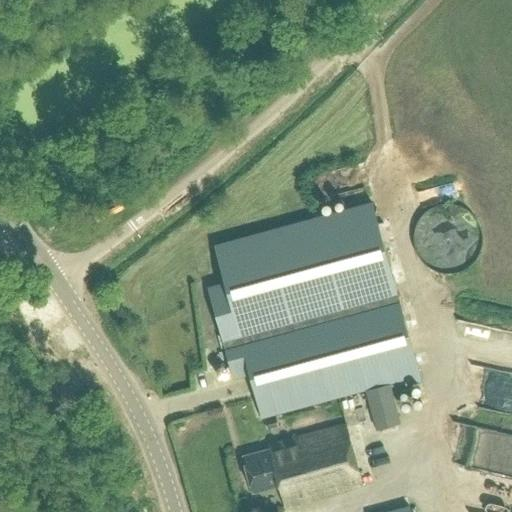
[(206,286),(221,339),(232,379),(248,375),(260,419),(365,390),(376,430),(401,423),(390,383),(419,375),(371,201),(214,244),(224,282),(206,286)]
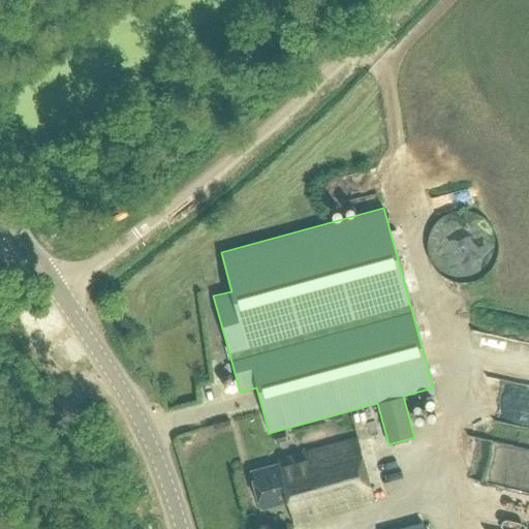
[(518,376),(528,377),(528,341),(525,341),(518,376)]
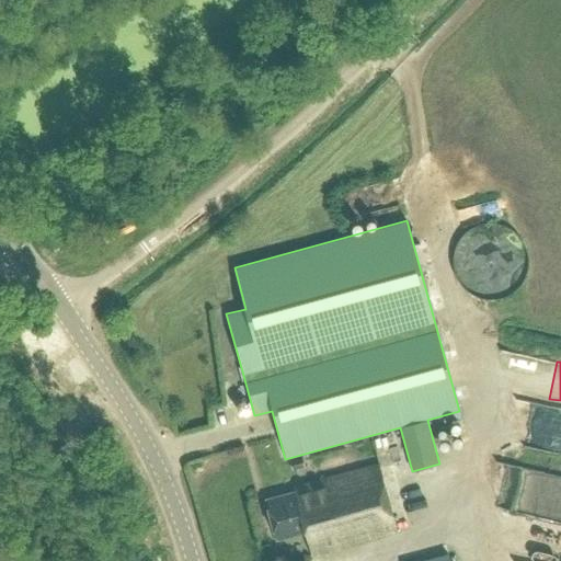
[(65,444),(55,450),(60,458),(70,451),(65,444)]
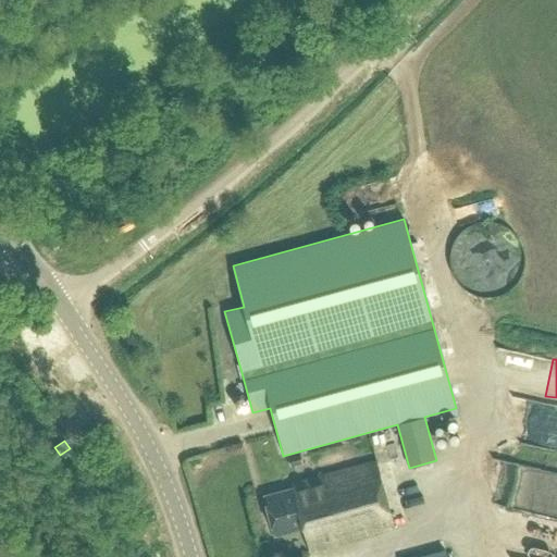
[(291,467),(304,463),(301,455),(288,458),(291,467)]
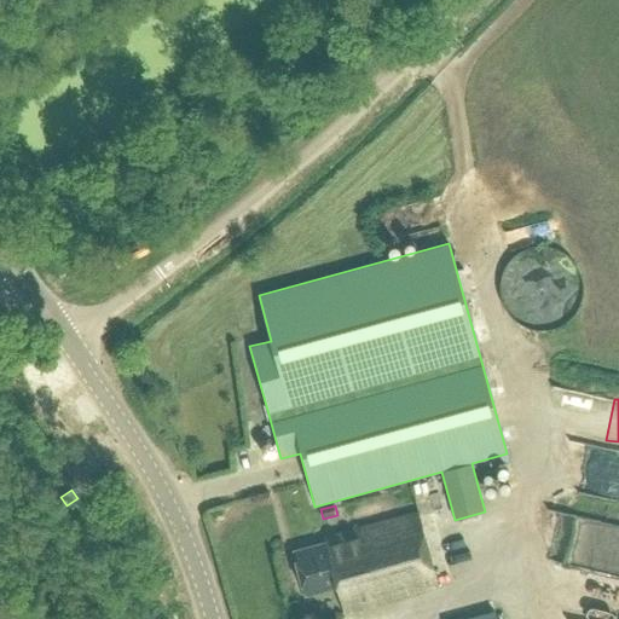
[(435,588),(415,509),(323,533),(325,542),(293,549),(304,594),(335,585),(342,612),(435,588)]
